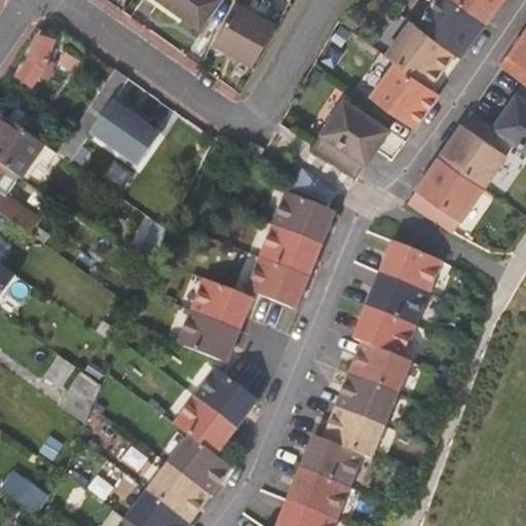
[(159,0),(203,31),(224,0),(159,0)]
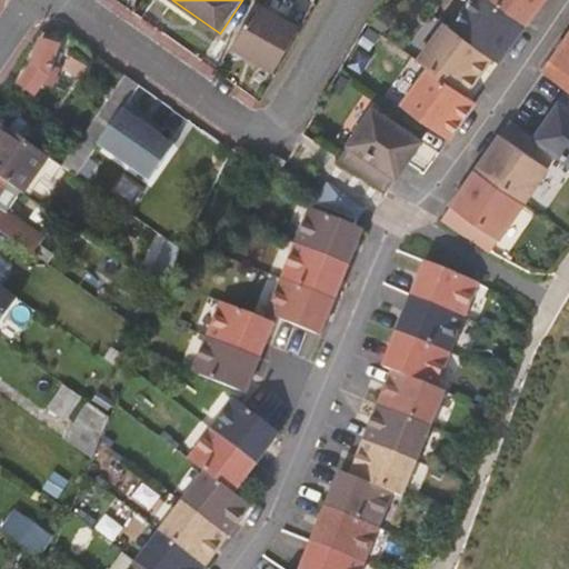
[(523,21),(493,0),(466,0),(449,23),(489,53),(496,58),(523,21)]
